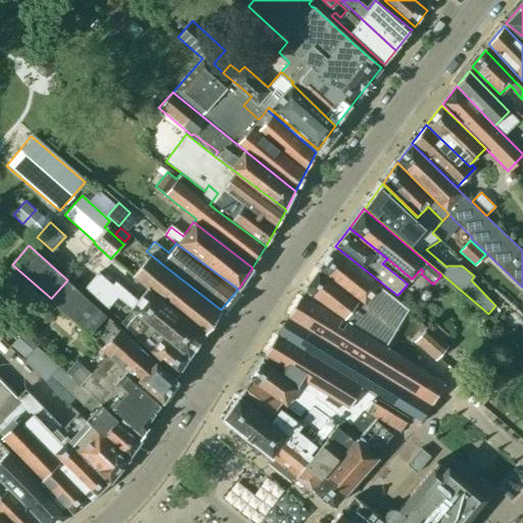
[(333,248),(319,269),(366,305),(372,296),(385,307),(392,296),(333,248)]
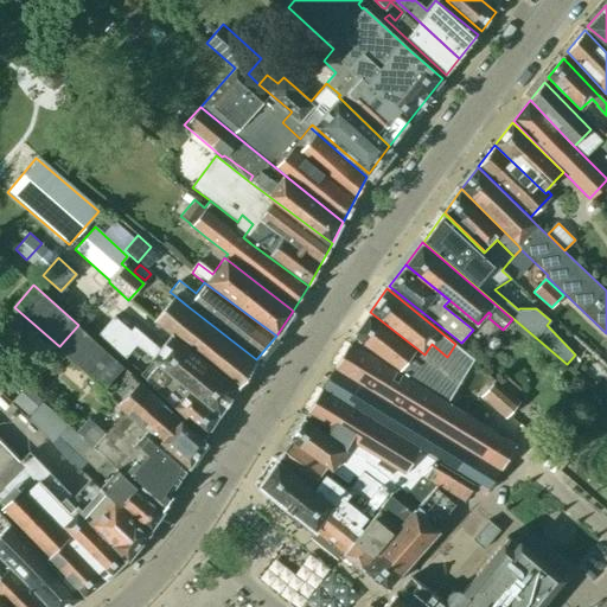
[(187,306),(174,295),(153,320),(171,336),(237,385),(256,359),(187,306)]
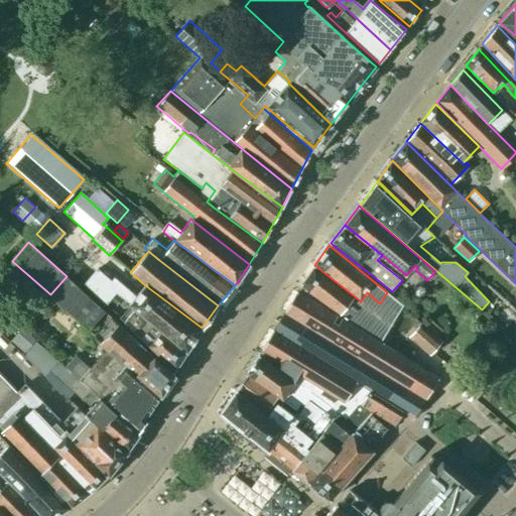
[(355,298),(314,266),(301,285),(341,314),(357,327),(365,331),(385,344),(395,331),(375,316),(370,324),(347,307),(355,298)]
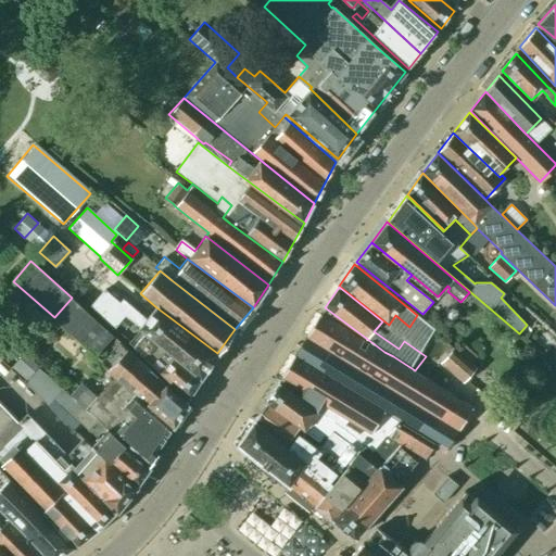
[(217,353),(156,307),(144,321),(129,306),(123,306),(122,306),(104,290),(90,305),(113,327),(124,315),(146,332),(201,377),(217,353)]
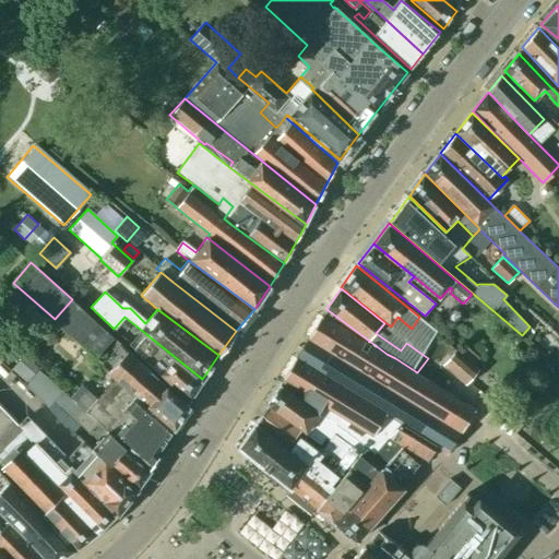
[(113,336),(72,299),(55,319),(96,355),(113,336)]
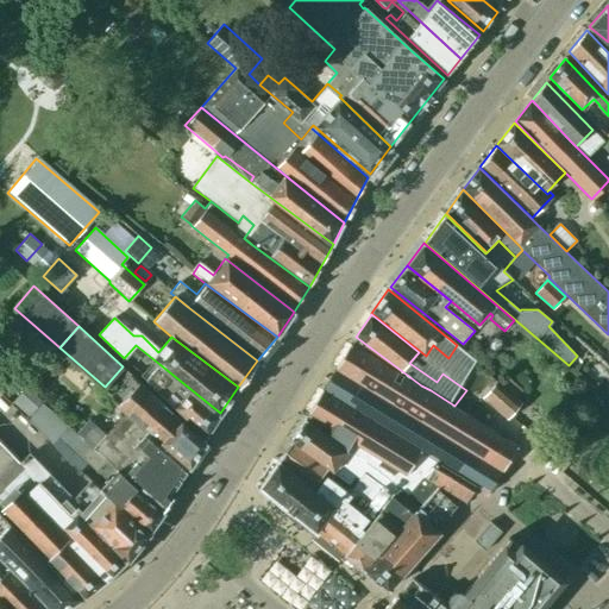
[(293,440),(278,462),(316,491),(328,477),(332,472),(346,484),(351,481),(349,479),(351,475),(359,481),(364,475),(390,493),(396,485),(400,487),(408,494),(424,476),(425,476),(439,459),(447,464),(446,466),(476,485),(489,494),(519,446),(512,443),(519,432),(468,400),(460,412),(356,347),(359,341),(356,339),(352,345),(351,344),(308,414),(309,414),(306,419),(305,419),(292,440),(293,440)]
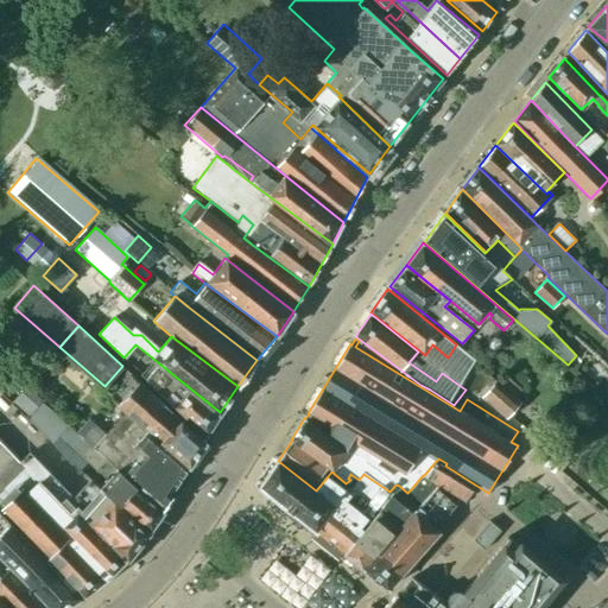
[(220,412),(159,363),(144,379),(206,436),(220,412)]
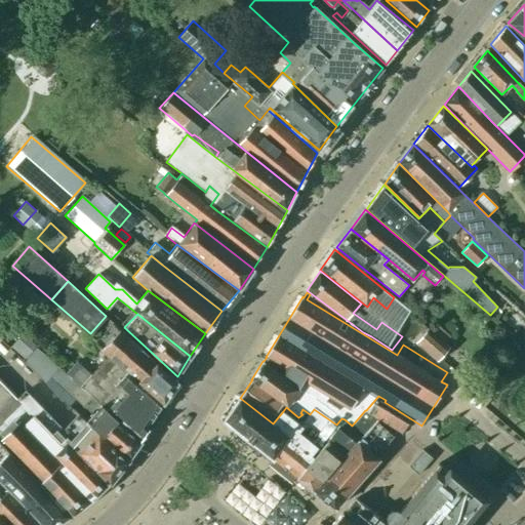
[(438,361),(450,348),(429,328),(416,342),(438,361)]
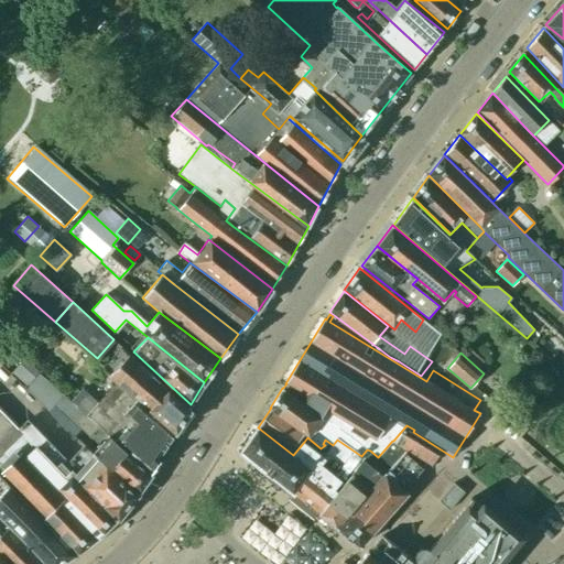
[(139,400),(174,432),(175,433),(191,410),(169,391),(128,354),(109,375),(139,400)]
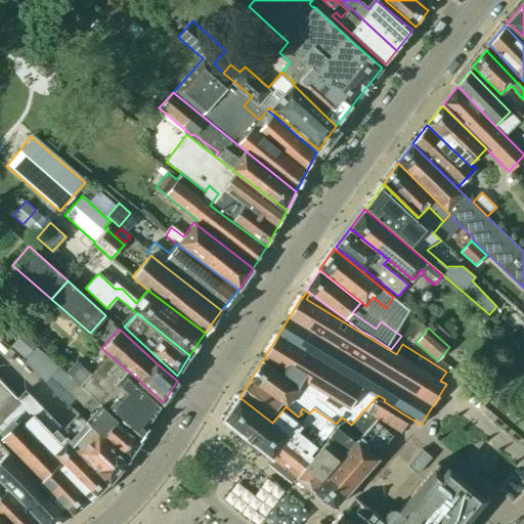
[(86,423),(128,457),(141,439),(140,439),(120,422),(91,396),(81,386),(80,387),(64,373),(23,334),(15,342),(74,397),(83,405),(91,416),(85,422),(86,423)]
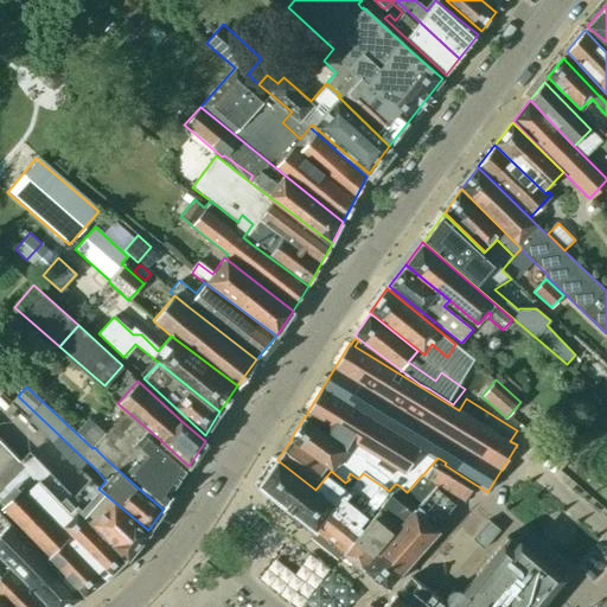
[(139,489),(163,509),(172,494),(171,492),(181,474),(187,465),(149,430),(146,433),(125,413),(94,447),(106,459),(139,489)]
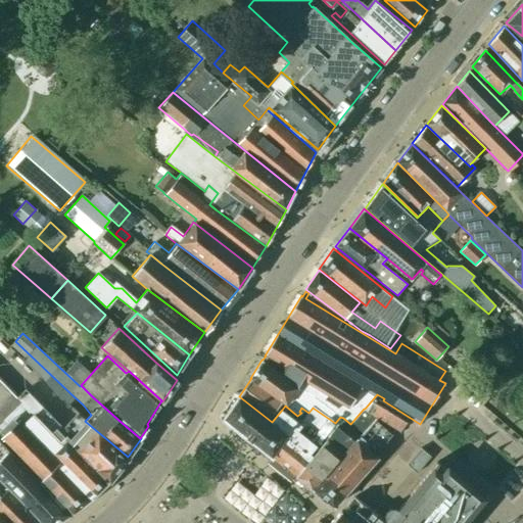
[(15,371),(8,378),(20,391),(29,384),(15,371)]
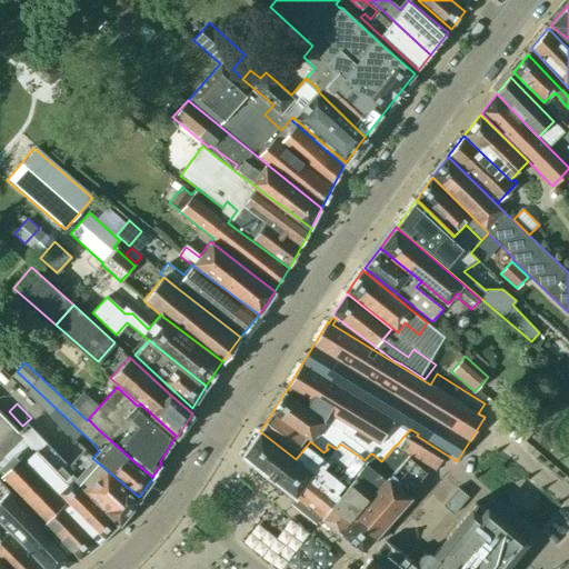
[(47,527),(73,559),(90,547),(101,539),(117,521),(76,478),(72,473),(66,481),(6,420),(0,413),(0,471),(38,510),(51,523),(47,527)]
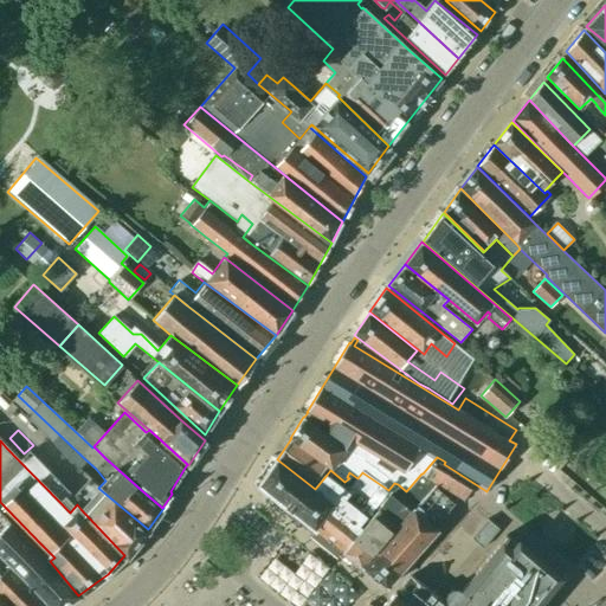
[(379,508),(343,552),(362,566),(434,487),(437,483),(464,500),(474,483),(444,464),(445,462),(437,457),(423,474),(421,474),(406,491),(398,484),(388,496),(387,497),(379,508)]
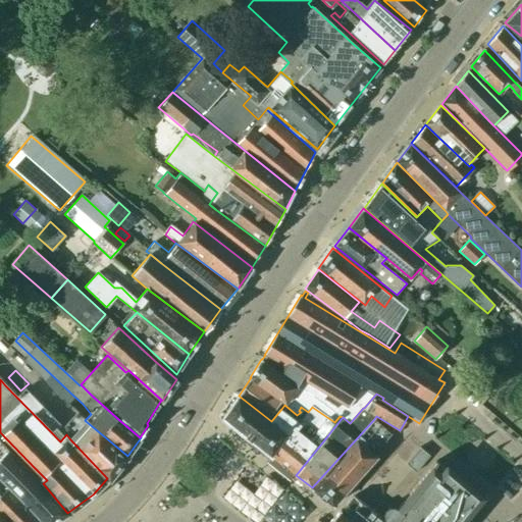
[(237,399),(224,417),(279,462),(281,463),(283,465),(286,468),(296,475),(326,437),(324,436),(332,427),(333,428),(334,427),(320,416),(312,426),(307,423),(303,427),(281,409),(271,421),(239,396),(237,399)]
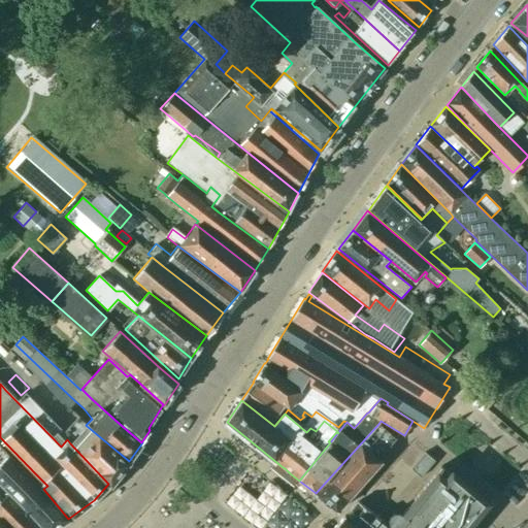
[(378,424),(316,493),(337,512),(382,462),(378,460),(397,439),(378,424)]
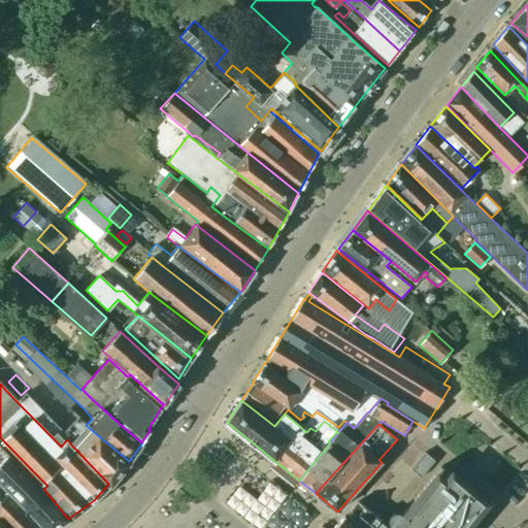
[(130,461),(129,461),(87,426),(79,432),(70,443),(108,484),(110,485),(121,472),(130,461)]
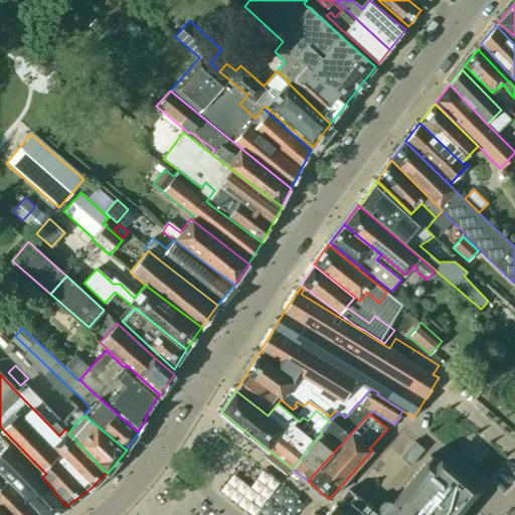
[(53,514),(66,506),(42,477),(0,434),(0,472),(5,478),(42,514),(53,514)]
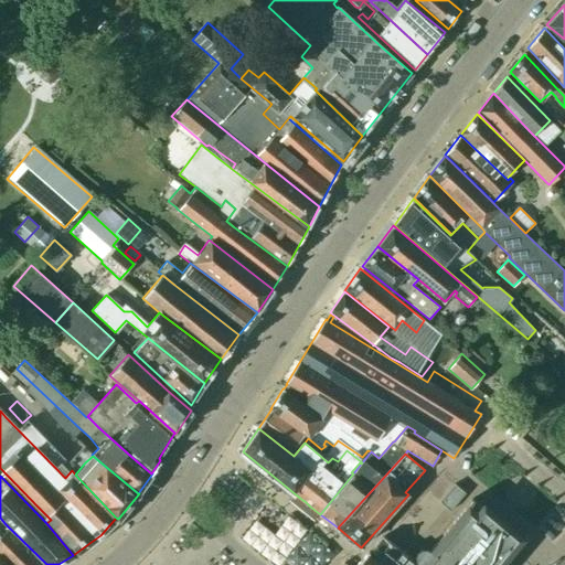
[(455,483),(439,502),(450,511),(466,493),(455,483)]
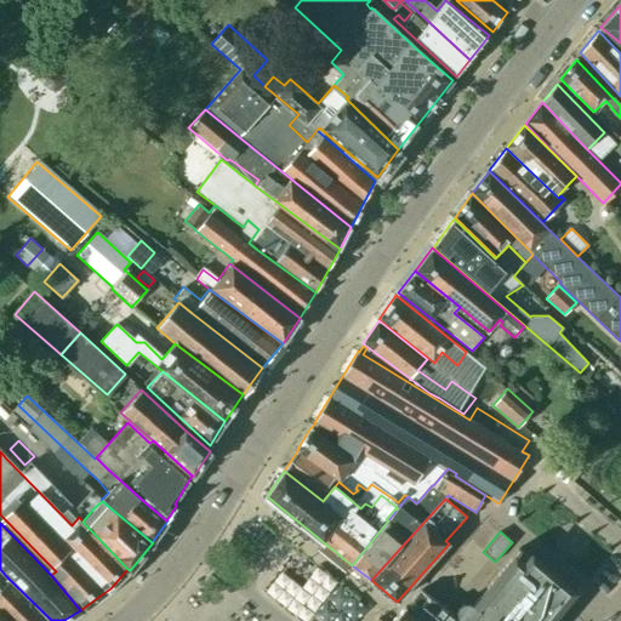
[(552,620),(579,591),(577,590),(573,593),(568,590),(565,587),(519,548),(474,604),(472,603),(468,600),(462,602),(459,604),(456,609),(456,614),(460,620),(422,591),(408,609),(406,608),(394,620),(381,620),(379,619),(376,620),(552,620)]
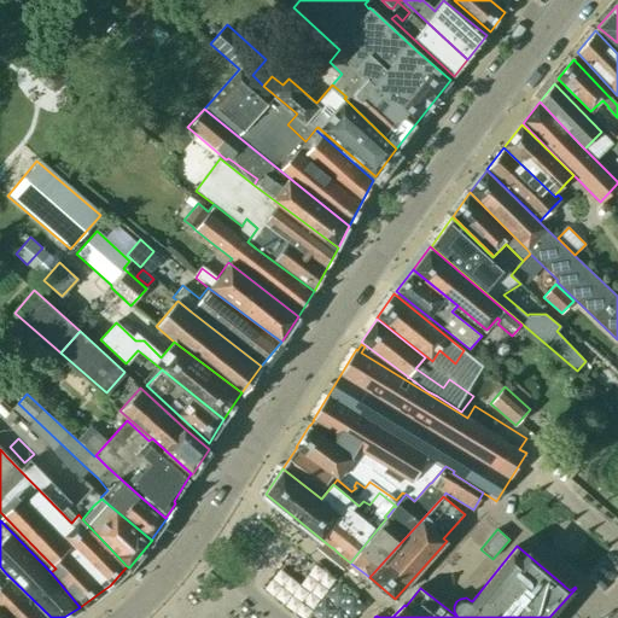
[(51,617),(6,573),(0,566),(0,611),(6,617),(51,617)]
